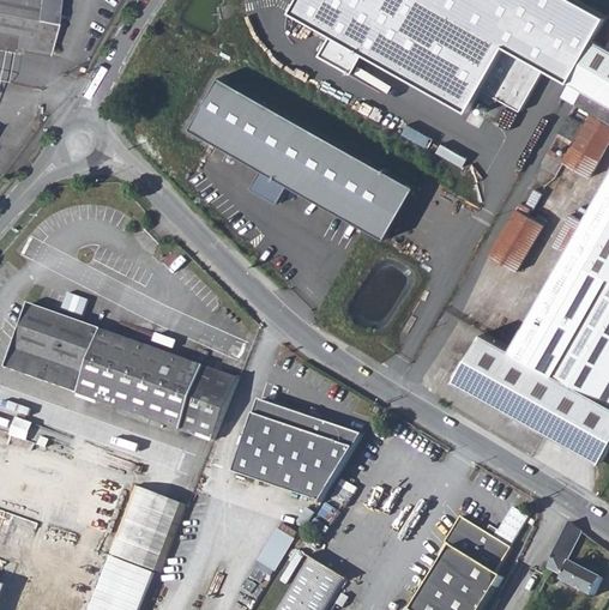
[(0,29),(8,31),(24,34),(24,41),(41,44),(49,0),(0,0),(0,29)]
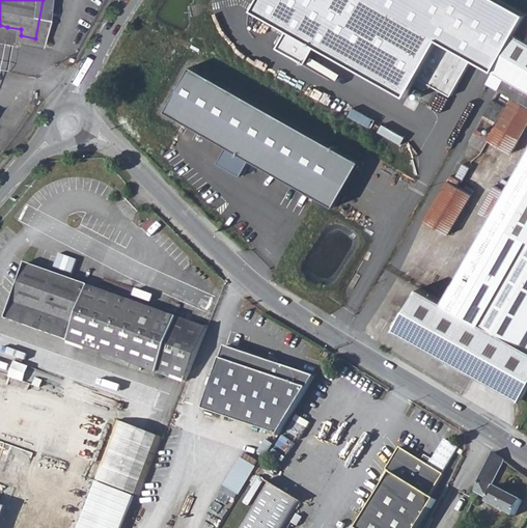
[(469,55),(491,67),(504,45),(511,31),(523,10),(504,0),(254,0),(251,6),(284,25),(274,45),(302,60),(313,42),(405,92),(415,74),(448,92),(469,55)]
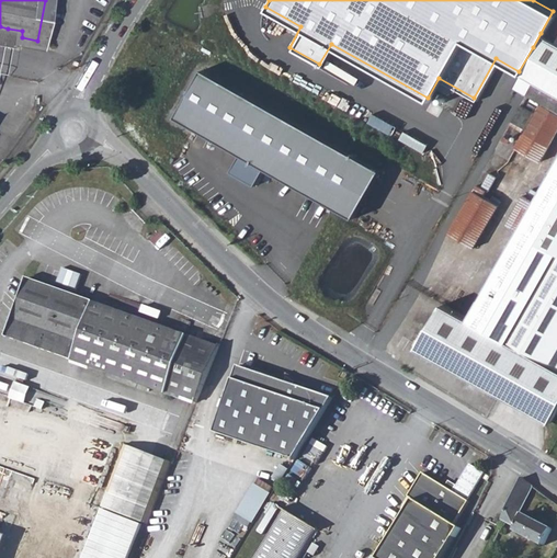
[(556,32),(553,41),(547,49),(556,55),(556,57),(556,59),(556,32)]
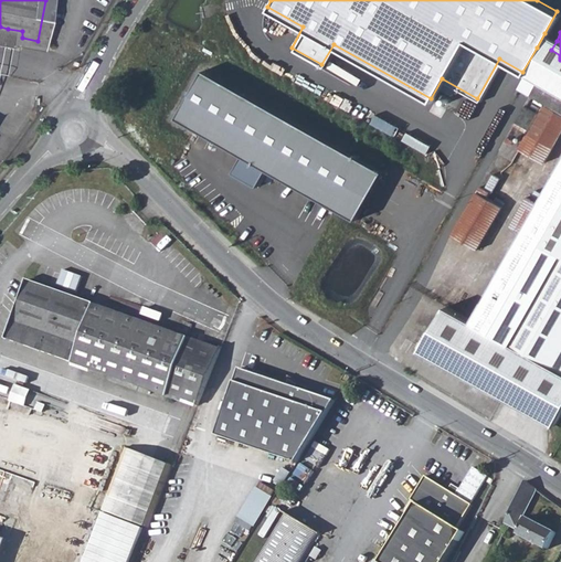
[(537,48),(560,60),(560,57),(560,55),(551,50),(557,41),(544,33),(537,48)]
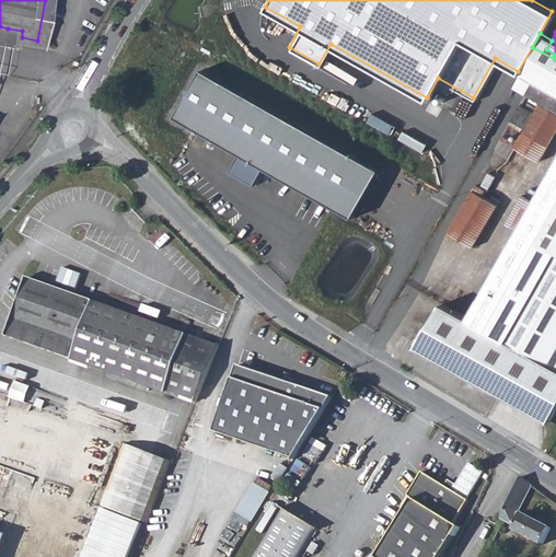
[(531,78),(541,83),(555,59),(532,47),(518,71),(531,78)]
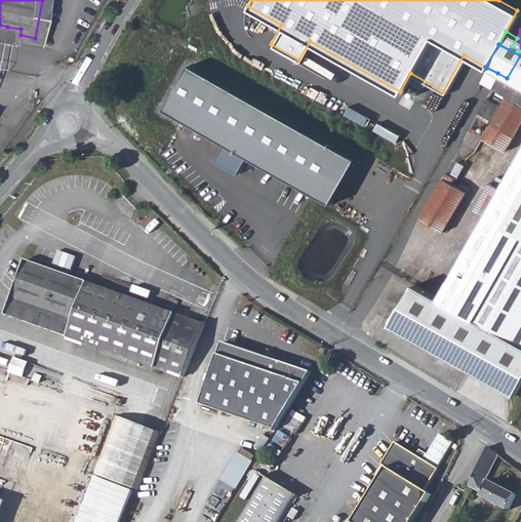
[(507,78),(497,73),(491,84),(520,102),(520,145),(436,295),(411,282),(389,323),(513,392),(520,376),(520,55),(507,78)]
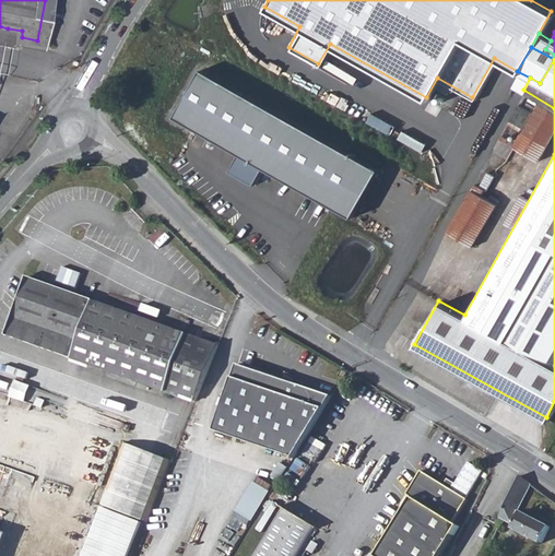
[(523,90),(530,78),(517,71),(510,83),(523,90)]
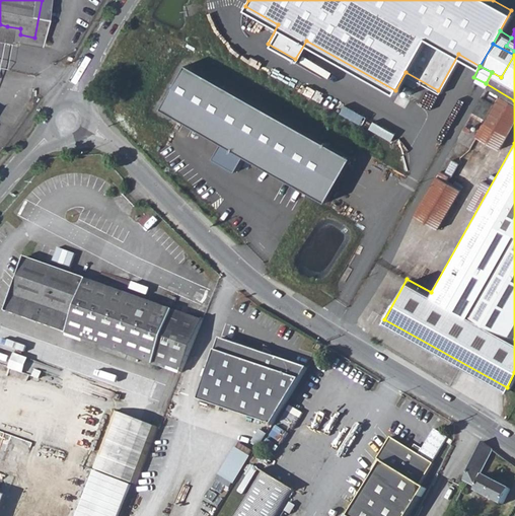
[(186,67),(161,108),(221,142),(211,159),(235,172),(243,157),(326,204),(352,161),(186,67)]
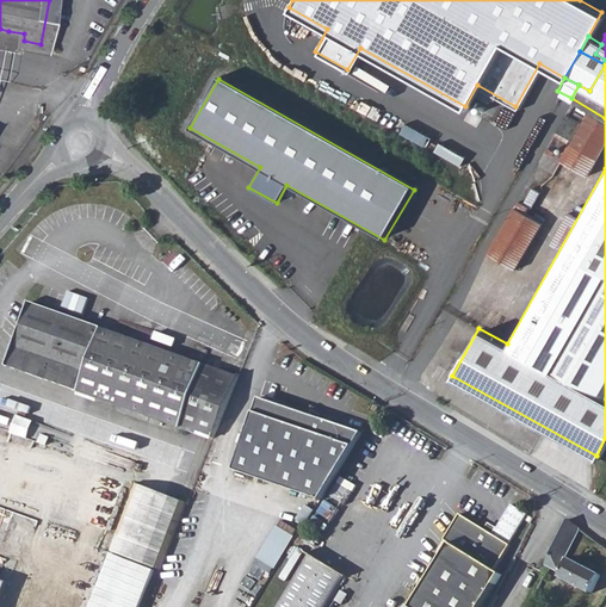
[(605,123),(582,110),(577,119),(566,141),(556,158),(583,173),(605,130),(605,123)]
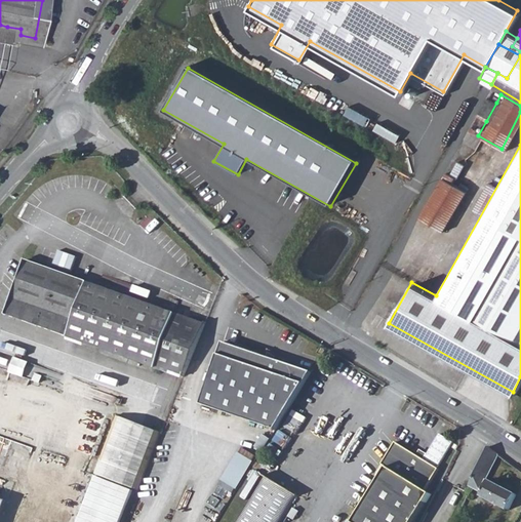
[(474,114),(486,121),(496,103),(484,95),(474,114)]
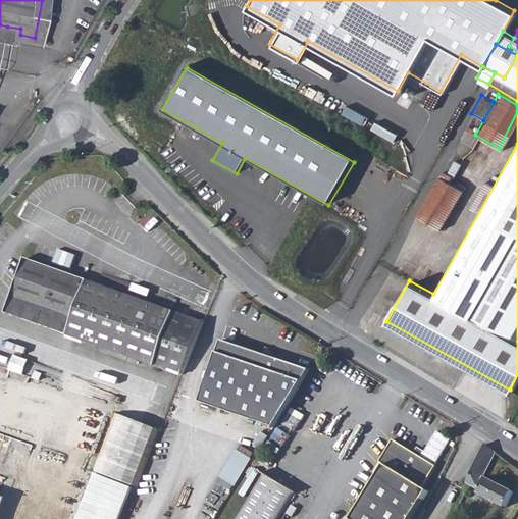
[(439,169),(413,214),(436,227),(460,188),(447,180),(449,174),(439,169)]
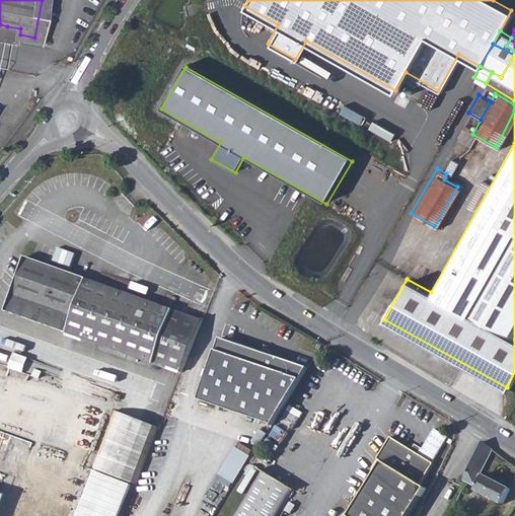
[(477,208),(491,182),(481,177),(467,203),(477,208)]
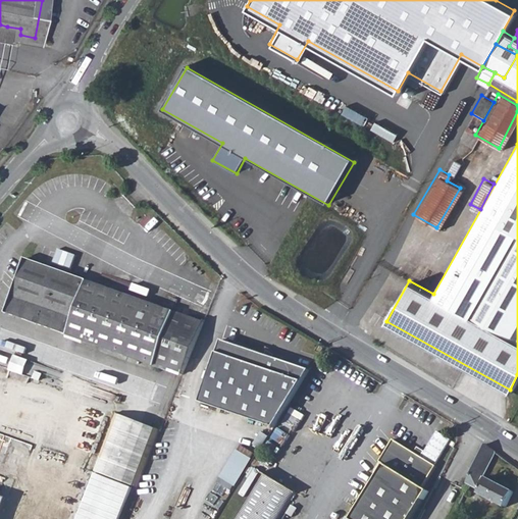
[(1,310),(178,373),(200,319),(20,256),(1,310)]
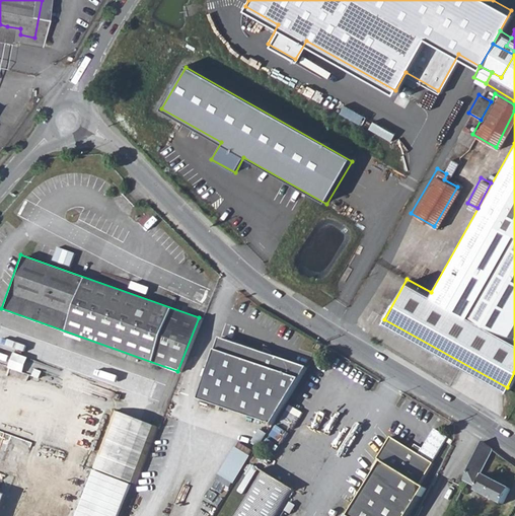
[(195,397),(267,425),(302,368),(266,355),(267,352),(260,348),(259,352),(218,336),(195,397)]
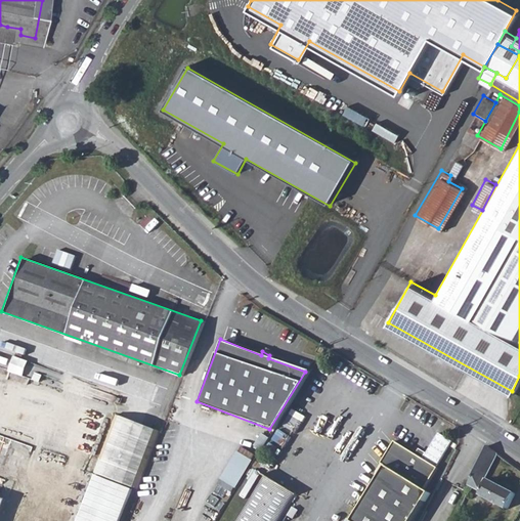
[(6,367),(20,373),(26,357),(11,352),(6,367)]
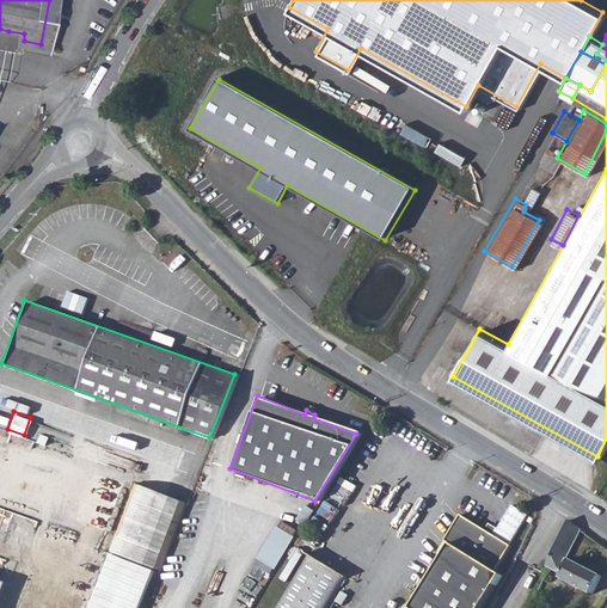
[(178,503),(130,484),(104,551),(108,553),(152,570),(178,503)]
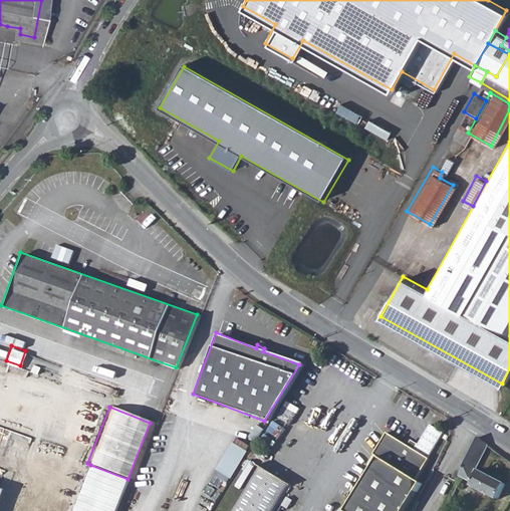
[(405,444),(384,431),(369,452),(374,455),(342,509),(344,510),(401,510),(420,482),(414,479),(426,457),(411,448),(405,444)]
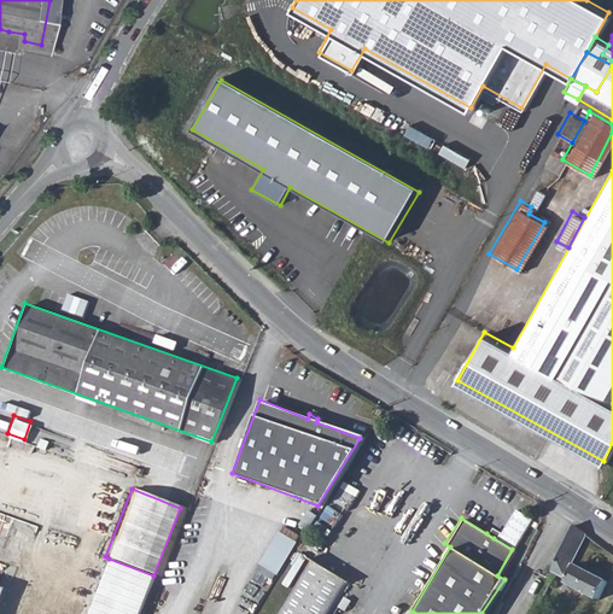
[(561,579),(594,596),(602,578),(571,562),(570,562),(567,561),(582,531),(570,521),(547,568),(546,567),(542,573),(547,576),(548,577),(552,571),(562,576),(561,579)]
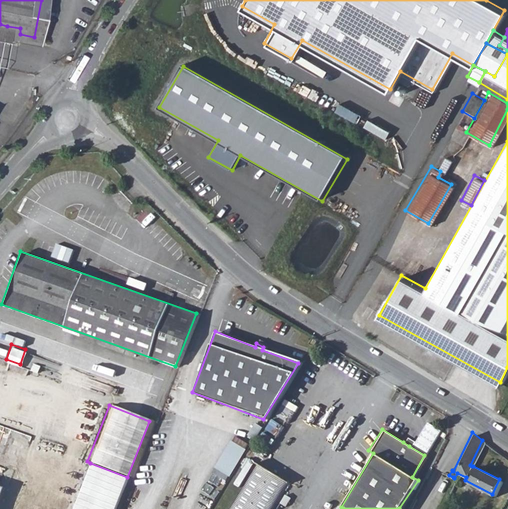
[(231,434),(210,468),(225,477),(245,442),(231,434)]
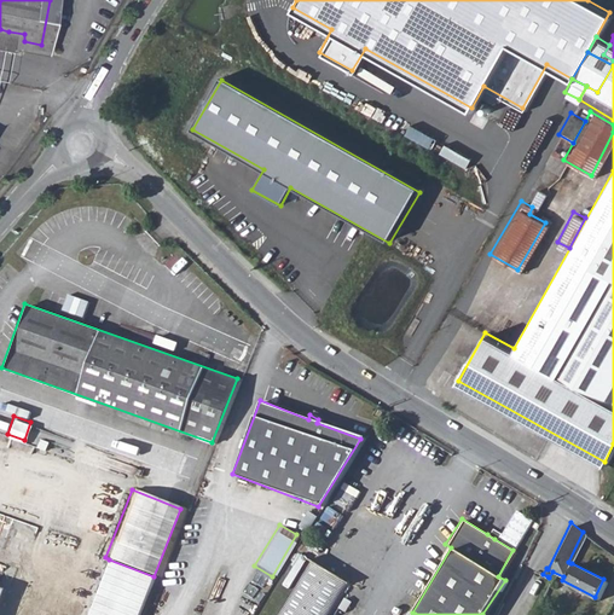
[(499,532),(491,527),(487,534),(494,539),(499,532)]
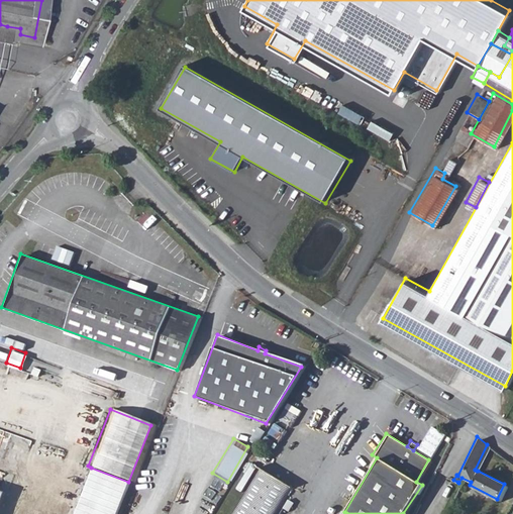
[(226,513),(270,513),(288,486),(257,466),(231,507),(226,513)]
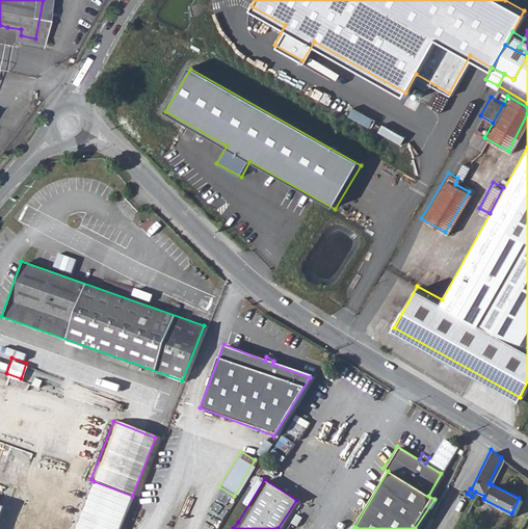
[(119,528),(132,496),(94,481),(75,528),(119,528)]
